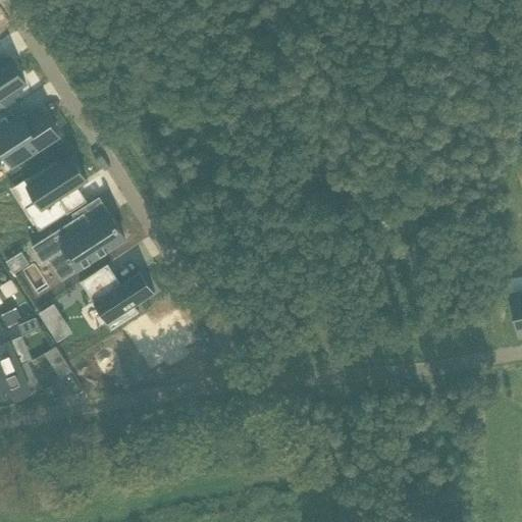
[(0,99),(25,83),(10,59),(0,65),(0,99)]
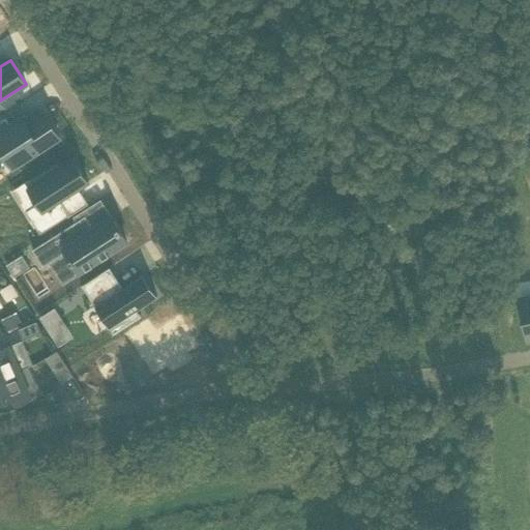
[(6,117),(0,120),(0,148),(11,167),(20,163),(31,155),(40,149),(52,142),(59,137),(52,125),(53,125),(48,117),(47,117),(45,113),(39,115),(27,123),(23,117),(18,120),(18,119),(10,124),(6,117)]
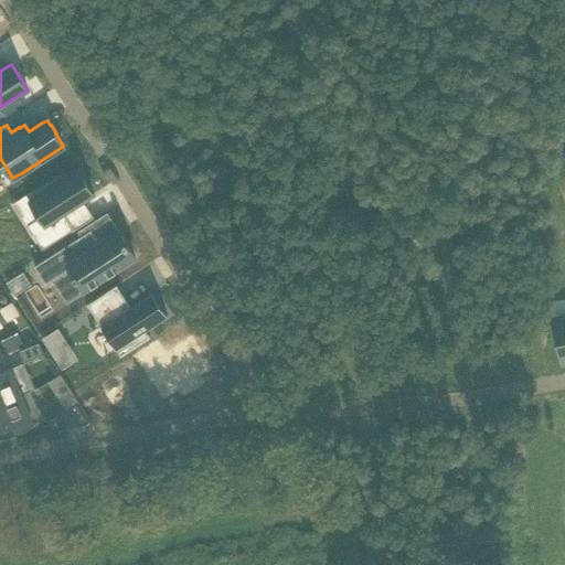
[(61,173),(28,195),(41,216),(29,224),(43,248),(75,227),(65,213),(95,194),(78,168),(63,178),(61,173)]
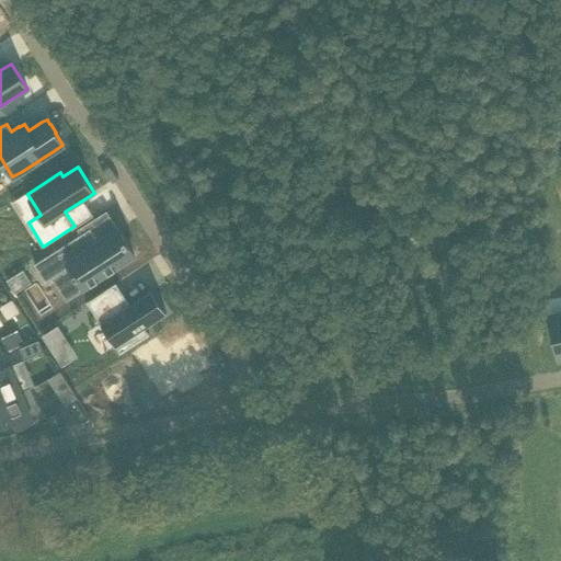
[(560,170),(554,170),(551,195),(560,196),(560,170)]
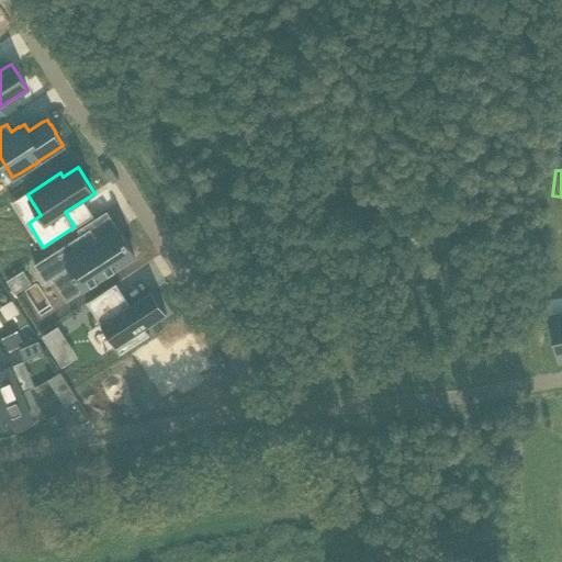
[(90,228),(35,265),(46,281),(69,266),(83,288),(135,256),(117,229),(99,243),(90,228)]
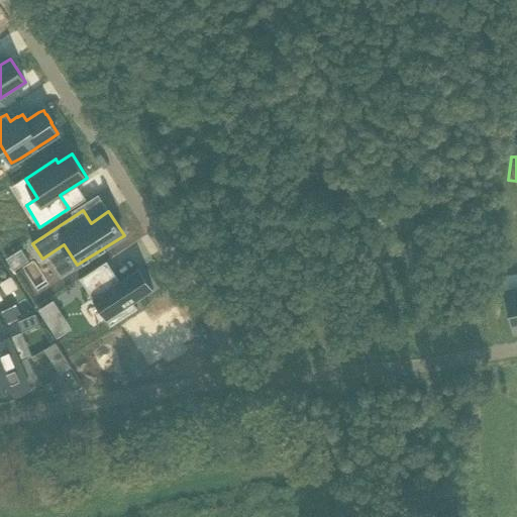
[(21,249),(6,259),(14,270),(28,261),(21,249)]
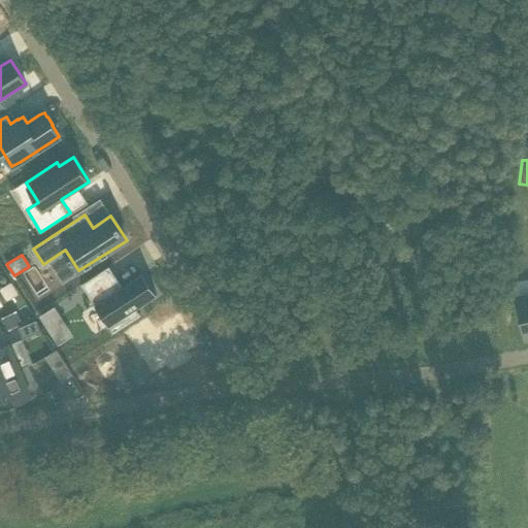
[(108,266),(81,284),(95,304),(108,326),(109,325),(113,332),(139,315),(135,308),(156,295),(142,273),(122,288),(108,266)]
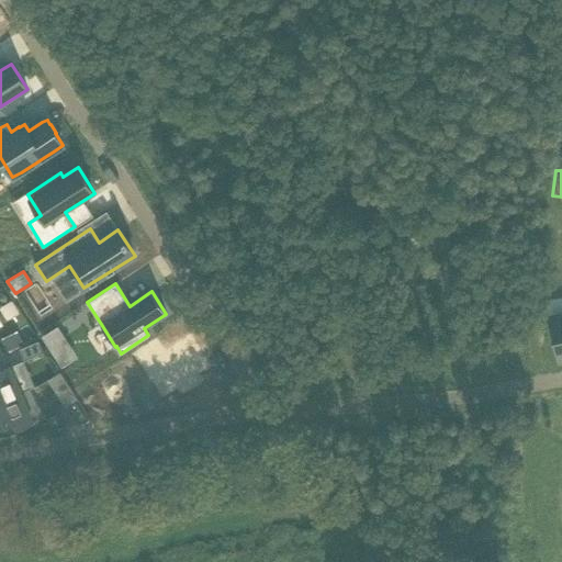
[(58,327),(43,337),(53,351),(60,347),(67,343),(67,341),(58,327)]
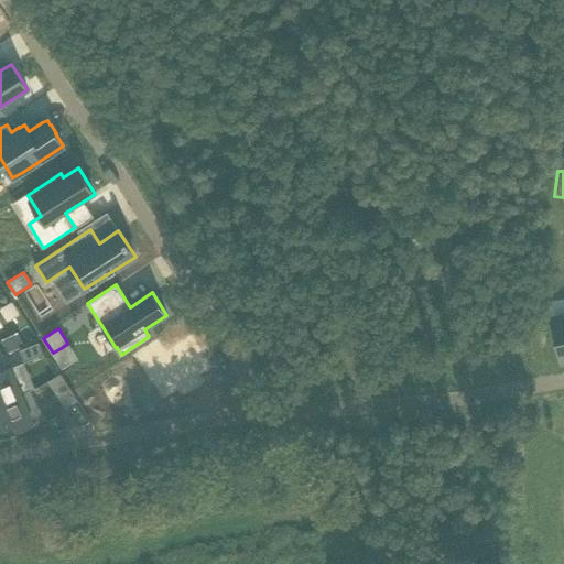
[(18,333),(2,340),(8,351),(8,353),(24,345),(18,333)]
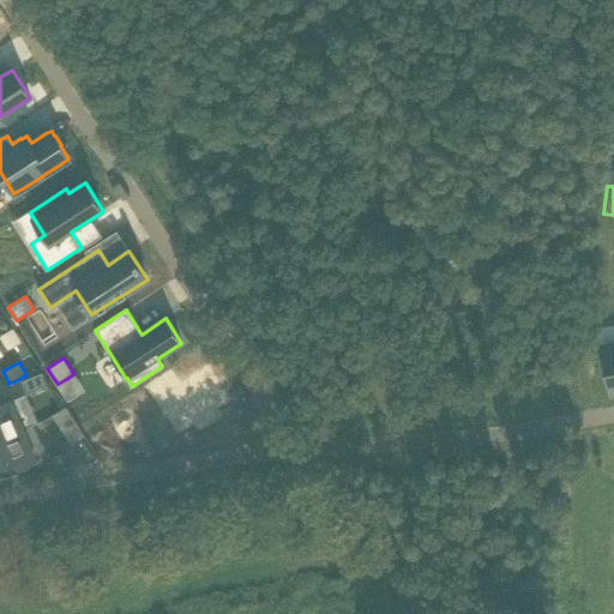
[(42,372),(22,380),(26,393),(48,385),(42,372)]
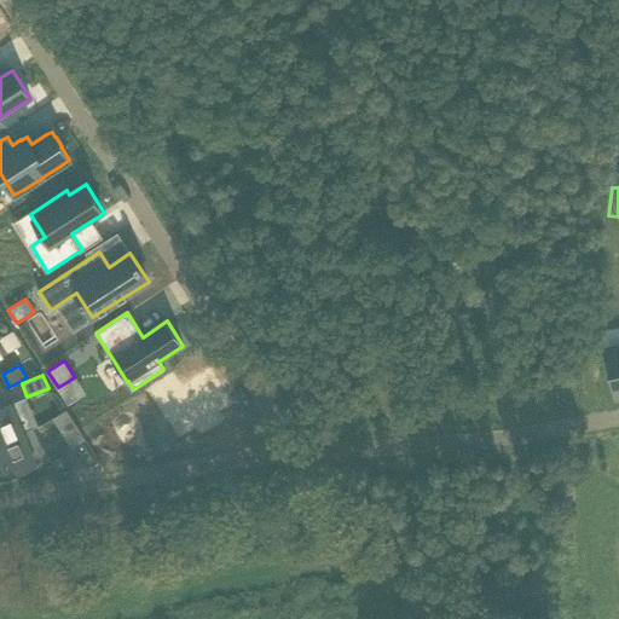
[(0,443),(23,433),(23,432),(12,408),(10,403),(0,406),(0,443)]
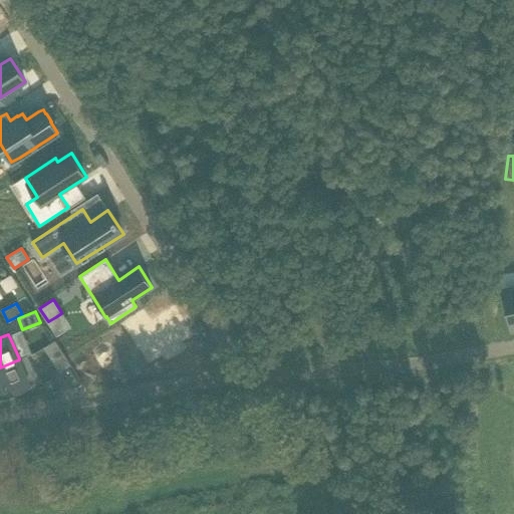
[(63,353),(53,360),(60,370),(70,364),(63,353)]
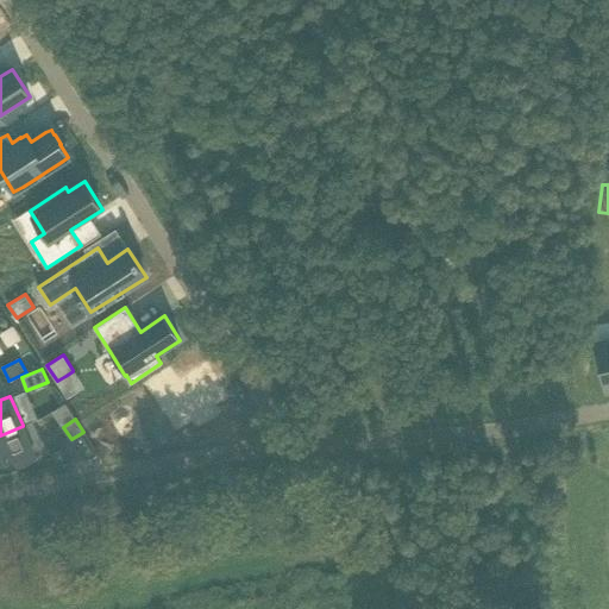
[(0,459),(11,456),(14,465),(46,452),(33,422),(33,421),(29,422),(23,425),(23,426),(0,435),(0,459)]
